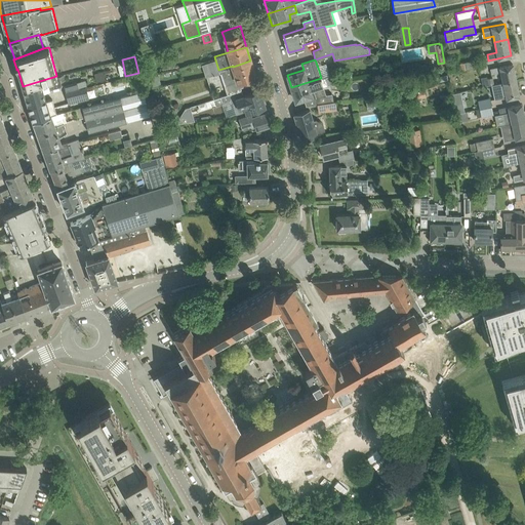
[(478,59),(463,62),(458,63),(459,70),(480,66),(478,59)]
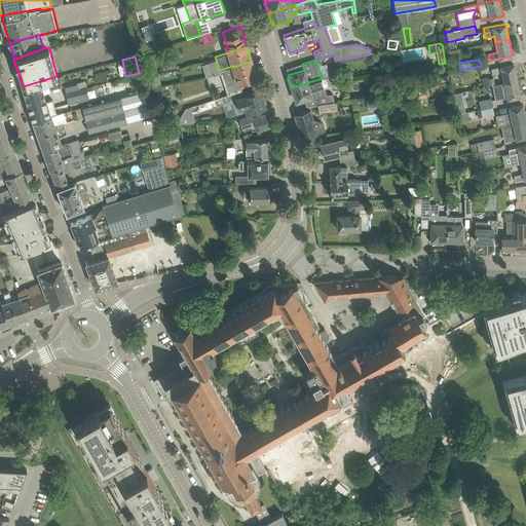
[(221,73),(227,91),(241,87),(258,82),(251,61),(233,67),(233,66),(219,70),(220,73),(220,74),(221,73)]
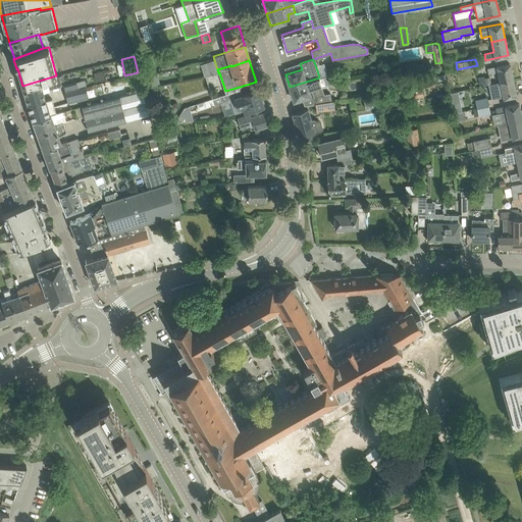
[(498,71),(500,82),(513,80),(510,63),(487,67),(488,73),(498,71)]
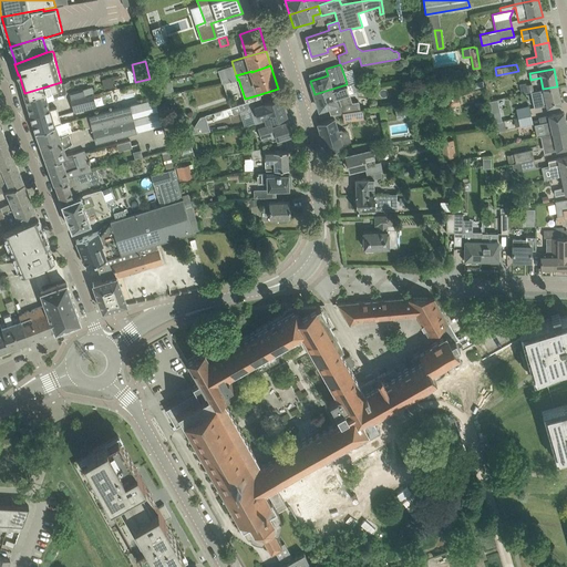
[(61,82),(24,93),(30,113),(49,106),(47,98),(66,92),(64,85),(64,82),(63,81),(61,82)]
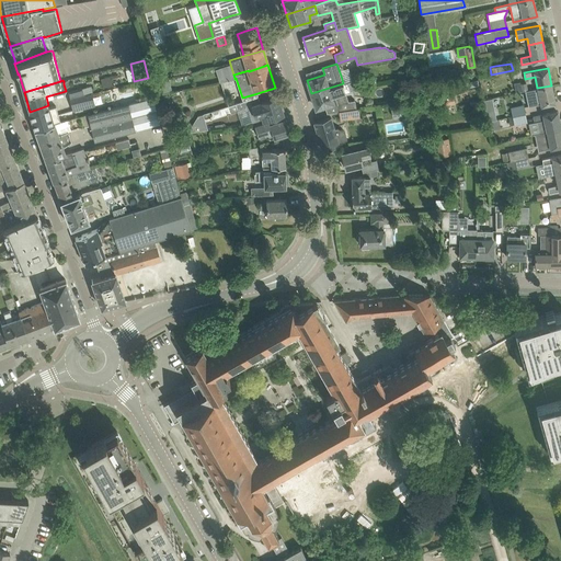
[(458,81),(456,83),(457,88),(459,90),(464,89),(466,86),(465,82),(462,80),(458,81)]
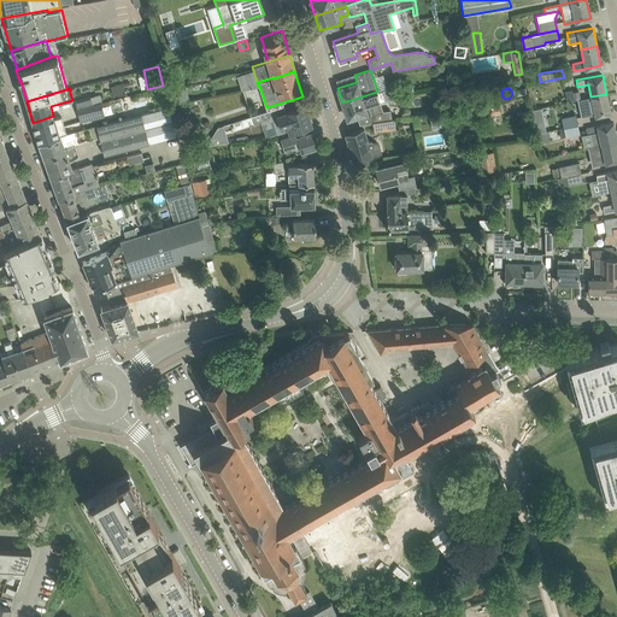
[(573,89),(564,90),(566,103),(577,100),(581,99),(579,90),(573,92),(573,89)]
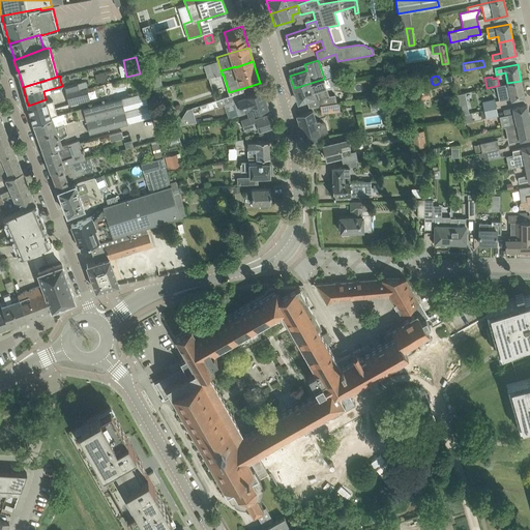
[(308,107),(320,105),(336,102),(336,101),(335,94),(329,95),(324,79),(294,88),(299,101),(306,99),(308,107)]
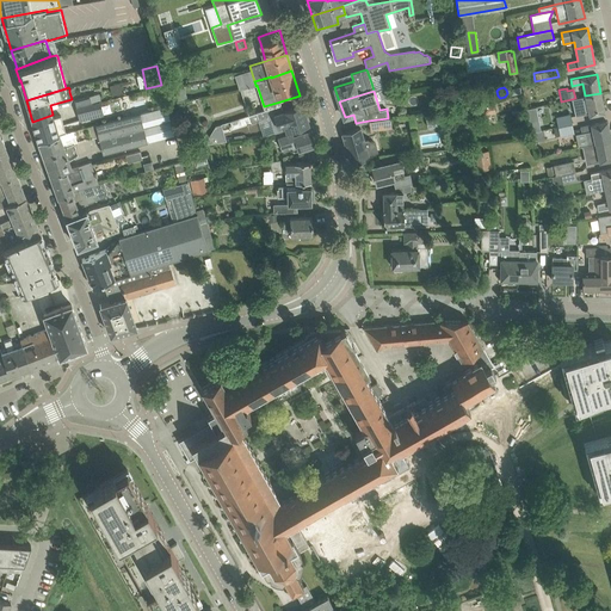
[(590,115),(593,113),(605,111),(600,93),(585,96),(575,98),(572,99),(575,115),(575,116),(588,113),(590,115)]
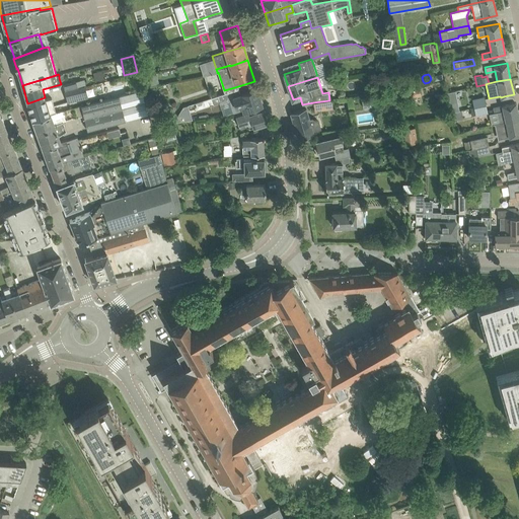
[(64,86),(65,90),(79,87),(77,81),(64,84),(64,86)]
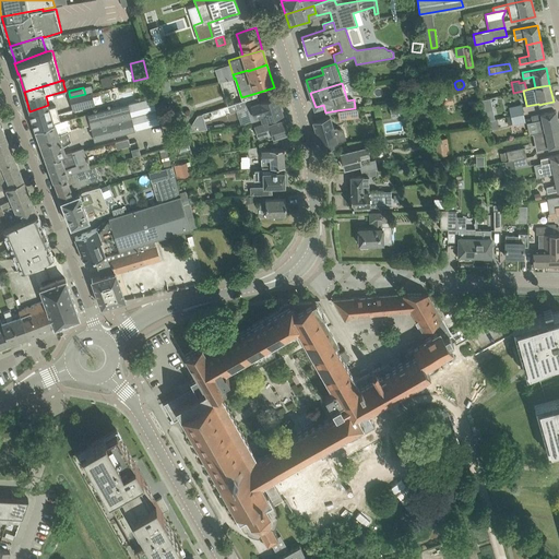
[(69,98),(72,111),(88,107),(85,94),(70,97),(69,98)]
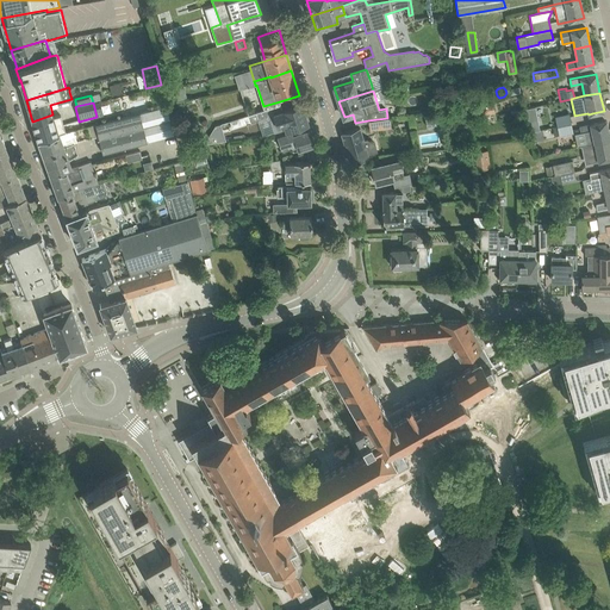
[(479,105),(481,116),(496,113),(493,103),(479,105)]
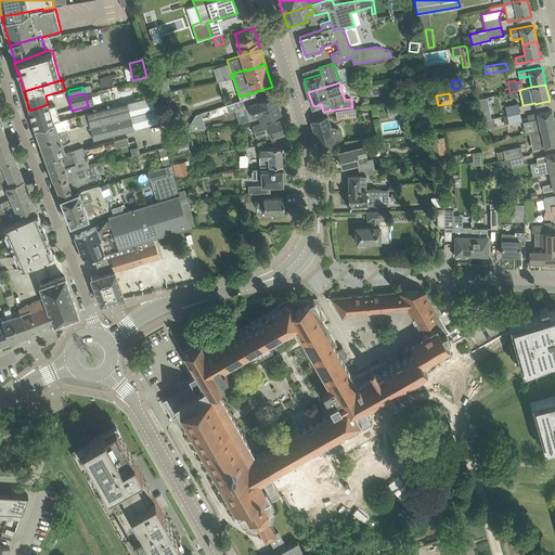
[(249,115),(252,121),(262,117),(262,118),(266,117),(281,113),(280,111),(281,110),(280,106),(279,106),(276,101),(279,101),(276,97),(275,97),(275,94),(257,101),(240,106),(234,108),(232,102),(226,104),(228,111),(234,110),(235,114),(252,108),(253,114),(249,115)]
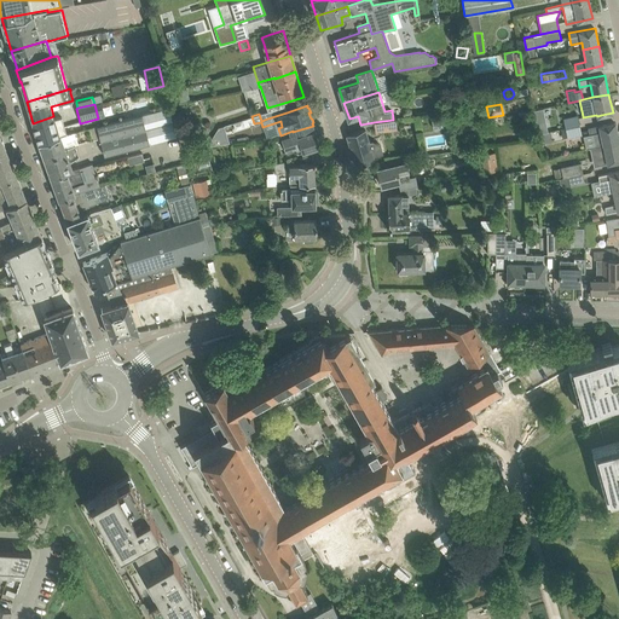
[(287,113),(285,105),(268,110),(259,114),(261,121),(267,119),(287,113)]
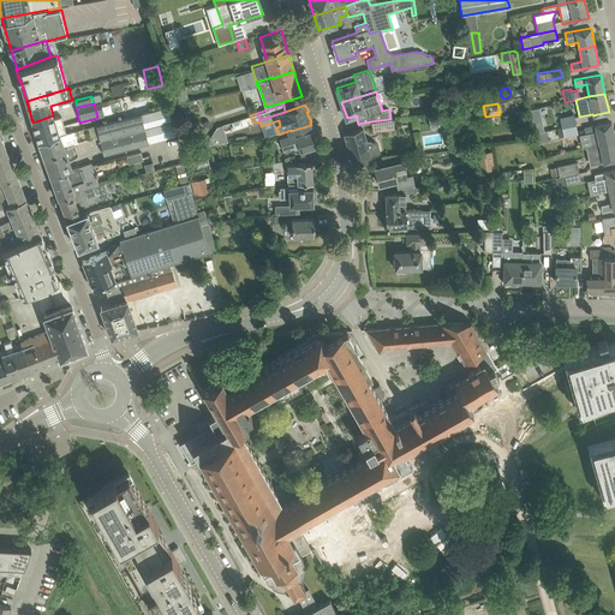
[(167,106),(147,109),(149,124),(169,119),(167,106)]
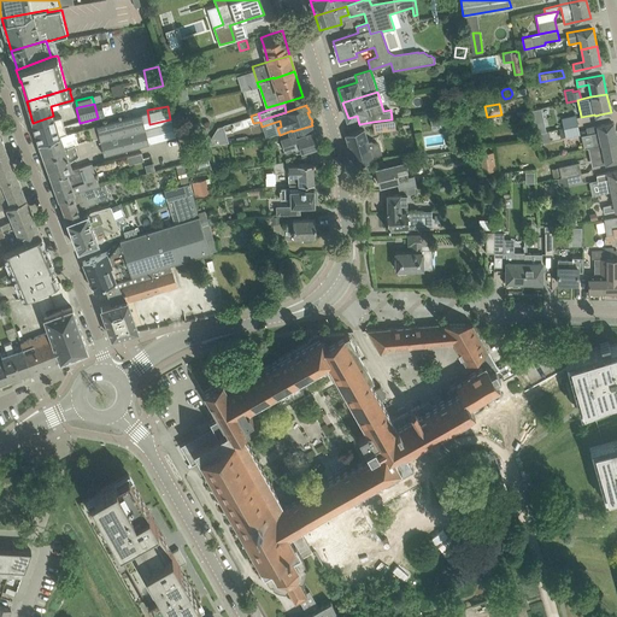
[(538,131),(546,130),(541,107),(533,109),(538,131)]
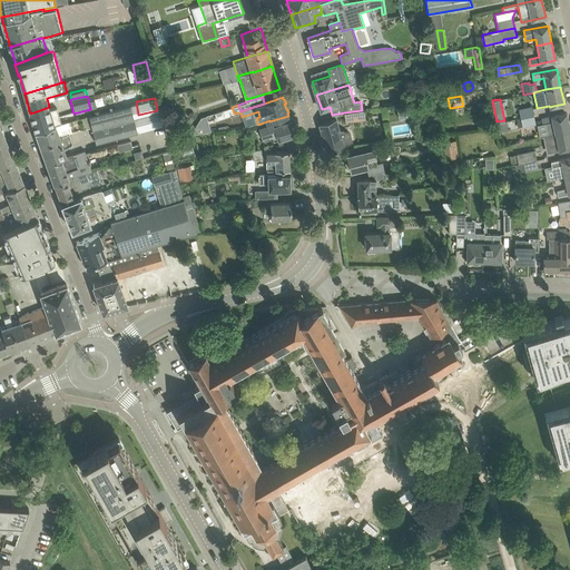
[(89,116),(82,118),(85,129),(92,127),(96,143),(138,133),(131,105),(89,116)]
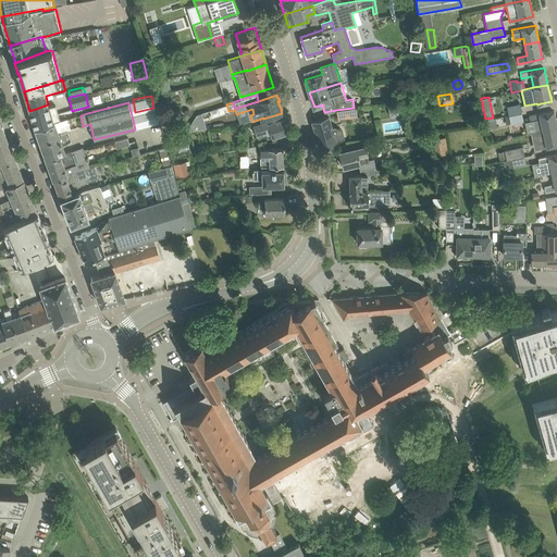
[(508,114),(521,112),(520,103),(507,107),(508,114)]
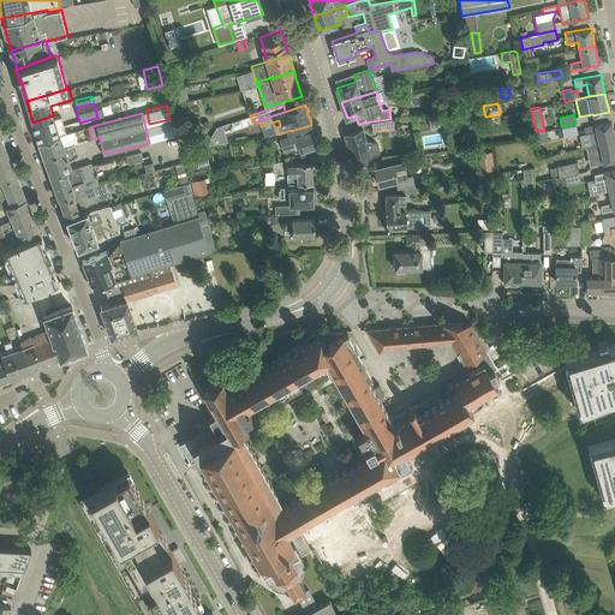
[(53,115),(33,123),(39,142),(60,135),(66,132),(61,115),(54,118),(53,115)]
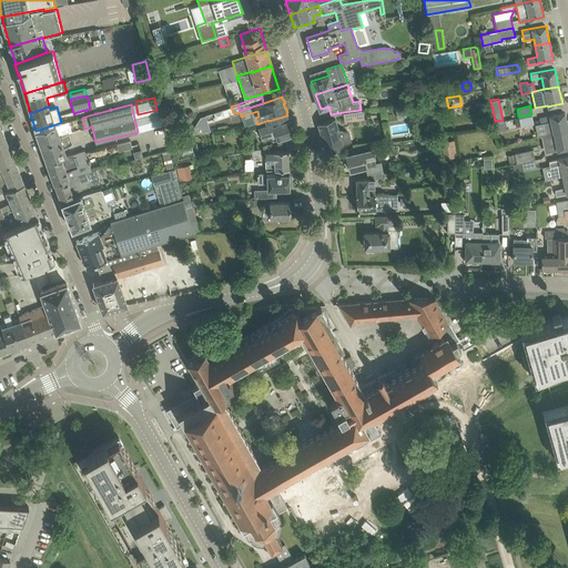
[(396,110),(397,118),(412,115),(411,108),(396,110)]
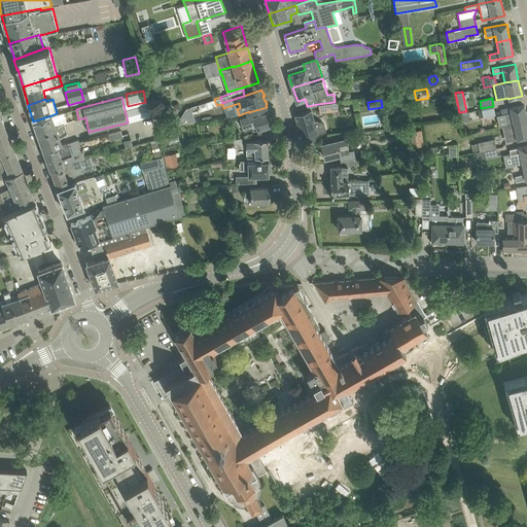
[(339,110),(337,101),(335,101),(335,102),(318,104),(319,113),(339,110)]
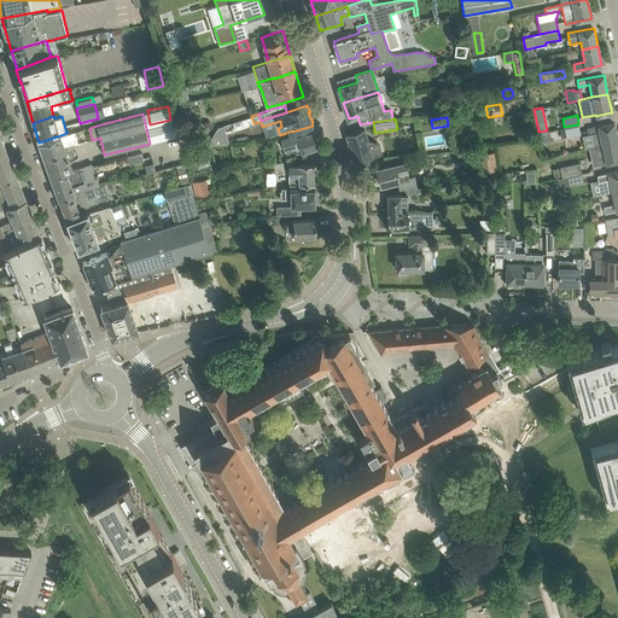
[(588,134),(592,134),(594,146),(617,140),(613,122),(587,128),(588,134)]
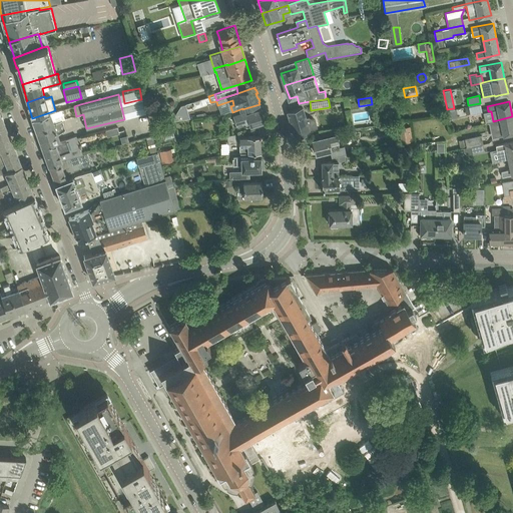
[(142,102),(123,103),(124,115),(142,114),(142,102)]
